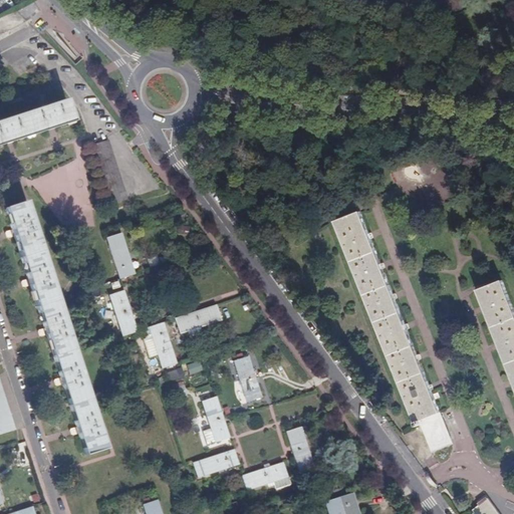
[(0,145),(71,121),(64,98),(0,118),(0,145)]
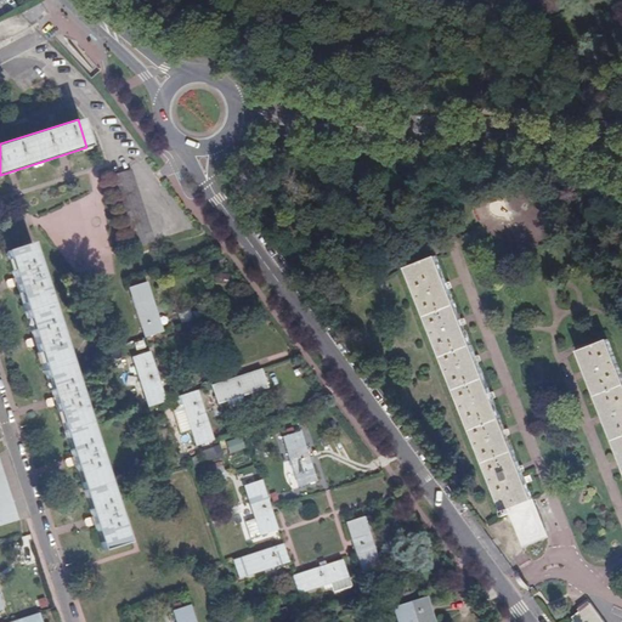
[(151,242),(129,169),(111,175),(133,247),(151,242)]
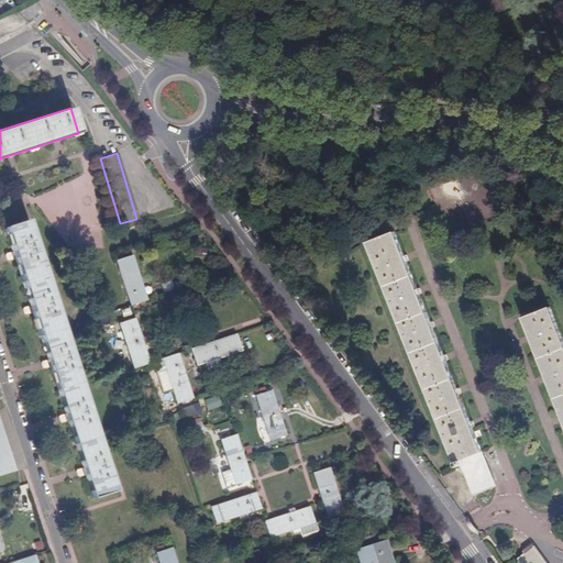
[(116,490),(28,220),(4,228),(92,498),(116,490)]
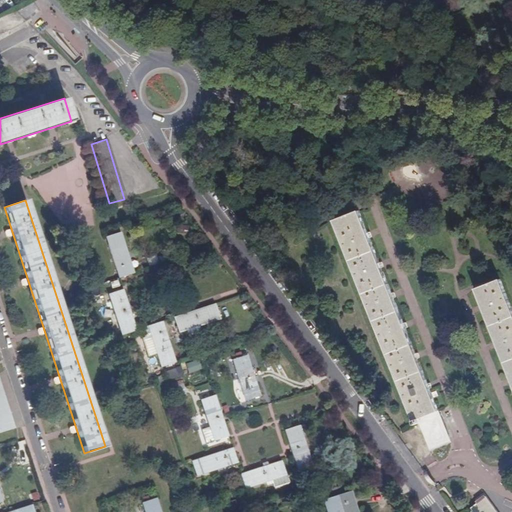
[(358,206),(332,216),(411,416),(417,413),(429,444),(449,436),(358,206)]
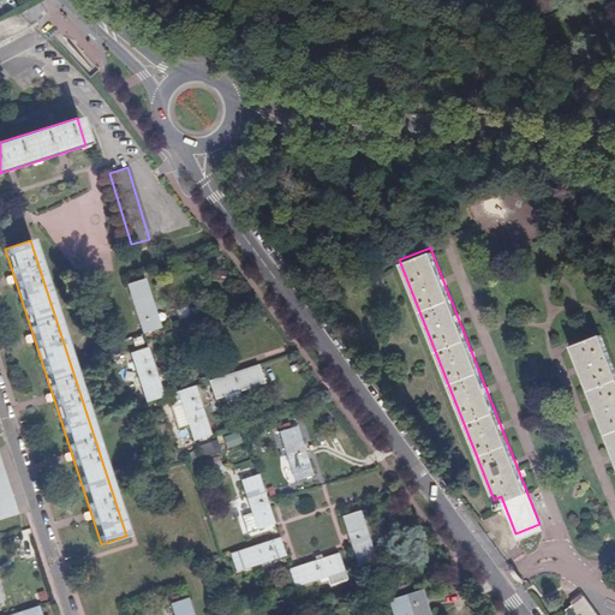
[(215,272),(214,280),(227,282),(228,273),(215,272)]
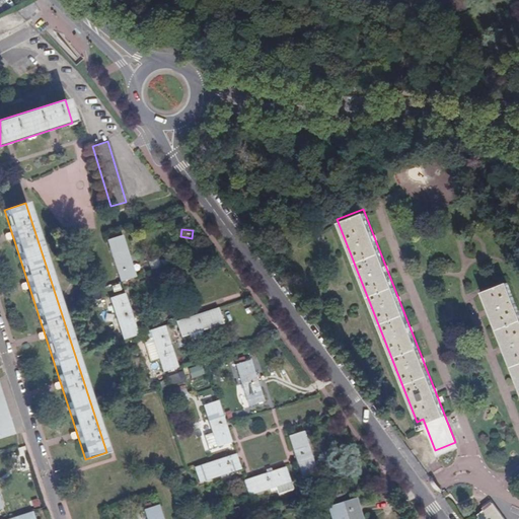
[(119,281),(134,276),(121,235),(105,239),(119,281)]
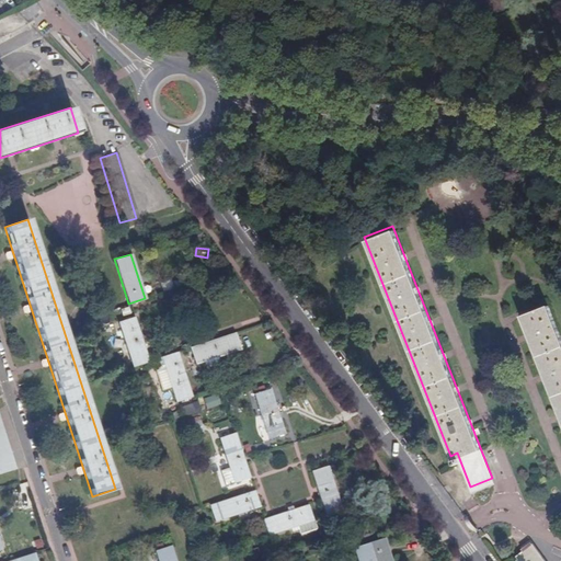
[(521,309),(560,410),(560,328),(549,298),(521,309)]
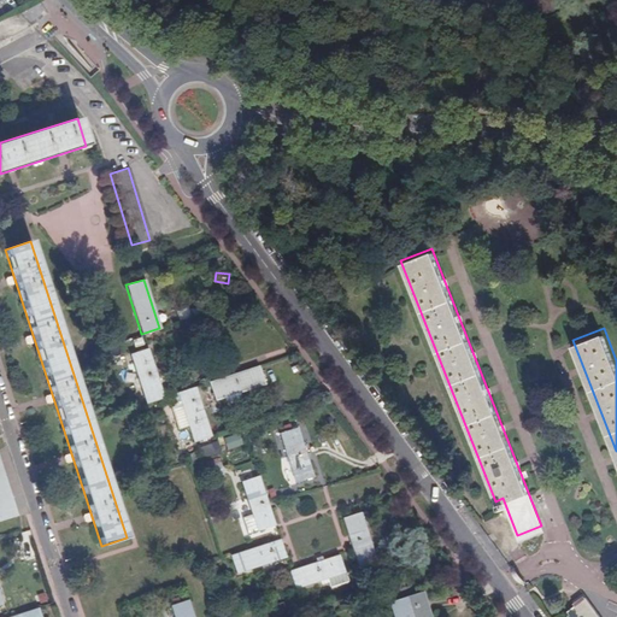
[(146,401),(163,395),(147,346),(129,352),(146,401)]
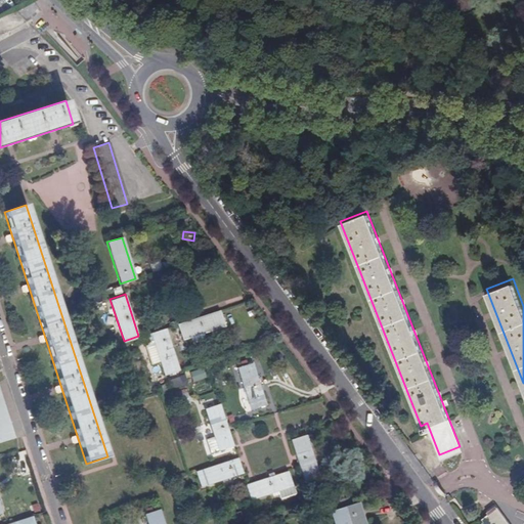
[(224,325),(219,310),(178,323),(182,339),(224,325)]
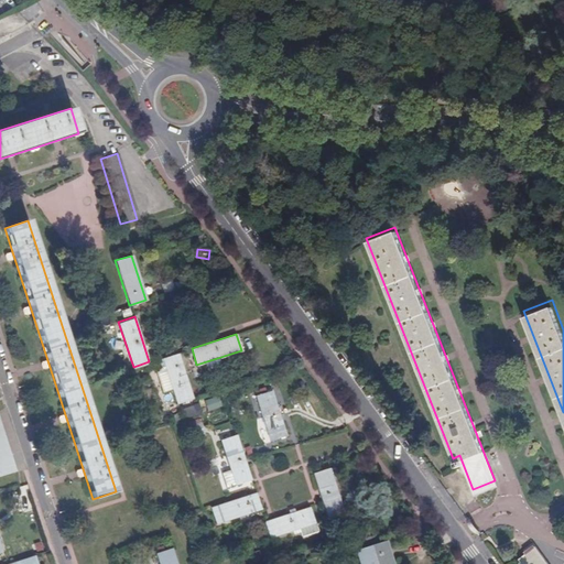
[(166,372),(159,376),(163,390),(172,388),(176,402),(193,397),(177,353),(162,357),(164,366),(166,372)]
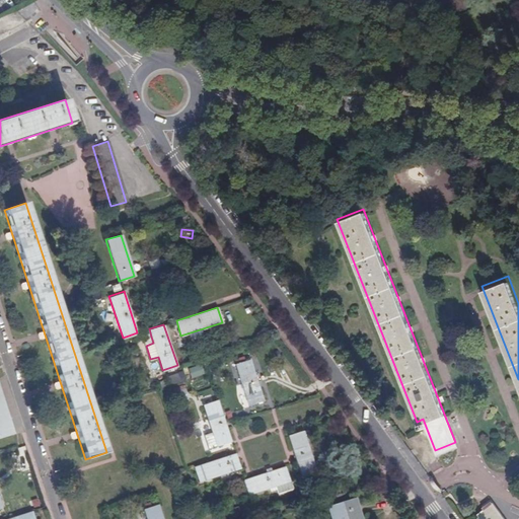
[(144,340),(146,346),(153,343),(151,337),(144,340)]
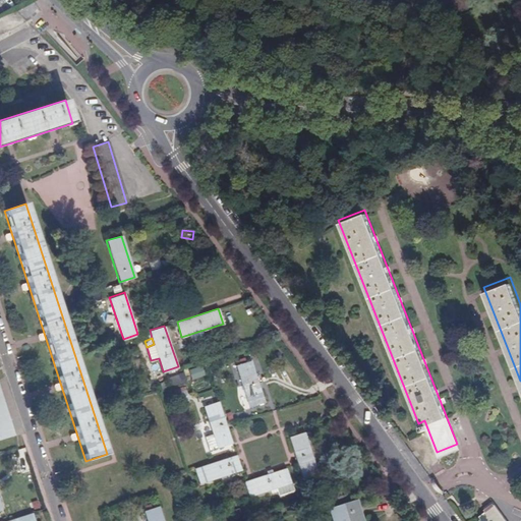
[(249,407),(265,403),(250,360),(236,365),(249,407)]
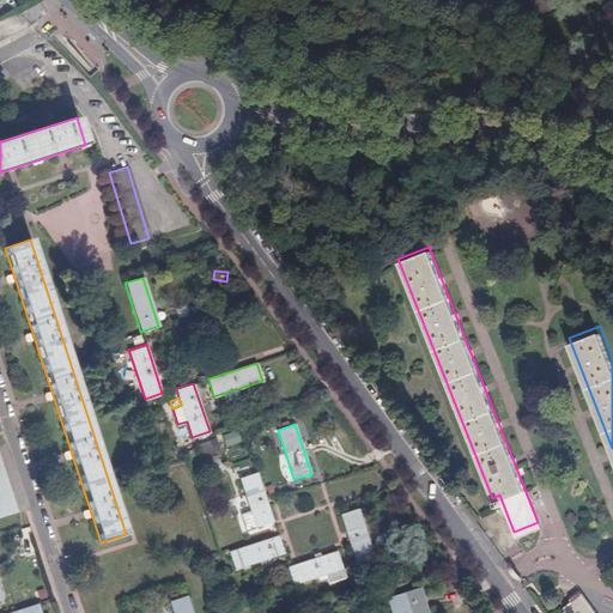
[(225,447),(241,442),(237,430),(222,436),(225,447)]
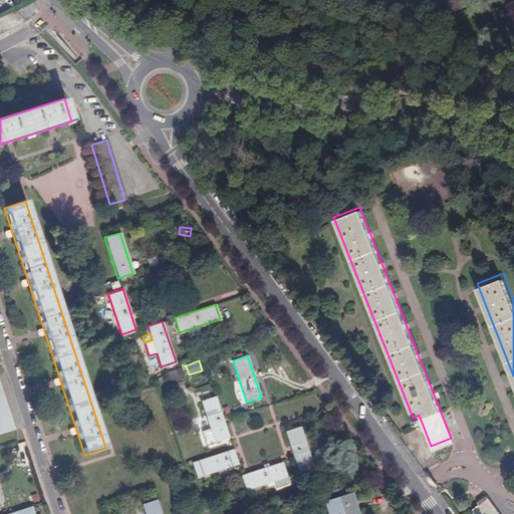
[(180,375),(177,367),(162,372),(165,380),(180,375)]
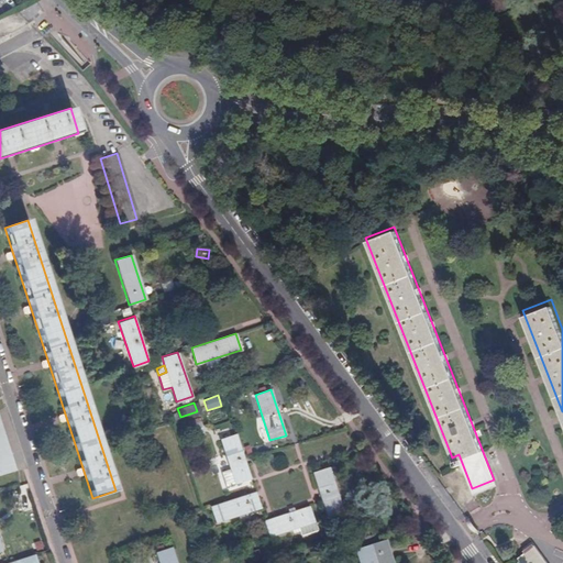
[(0,472),(1,474),(15,470),(0,423),(0,472)]
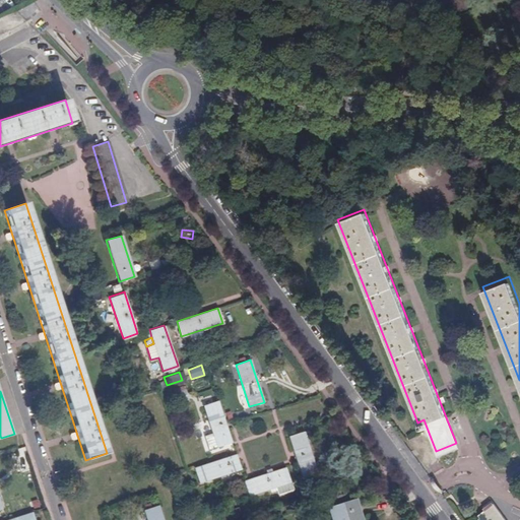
[(202,403),(213,399),(210,394),(200,397),(202,403)]
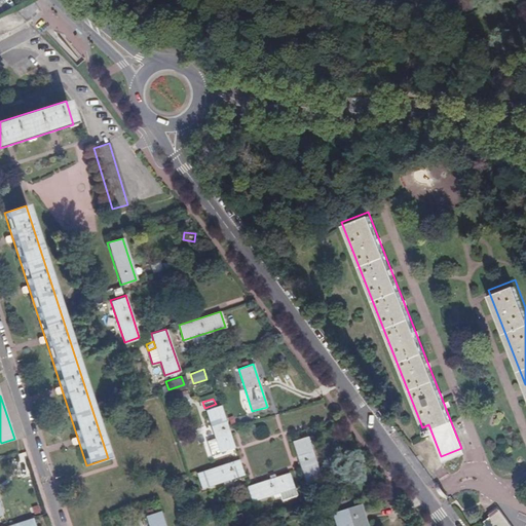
[(211,453),(234,446),(220,404),(207,409),(215,436),(207,439),(211,453)]
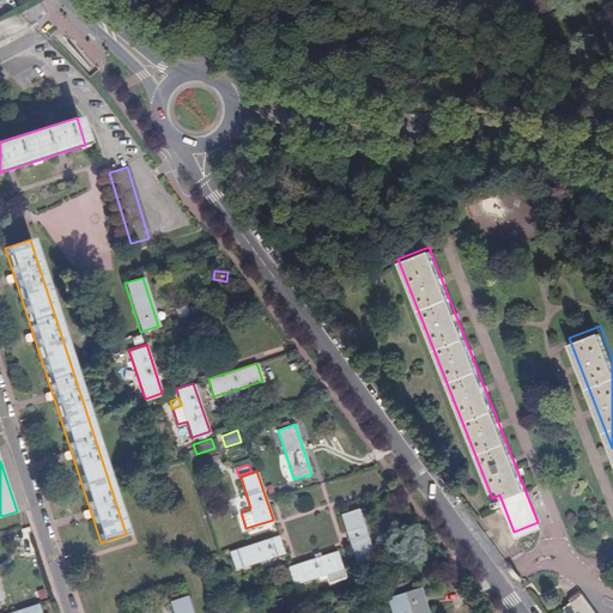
[(375,556),(358,507),(341,511),(357,560),(375,556)]
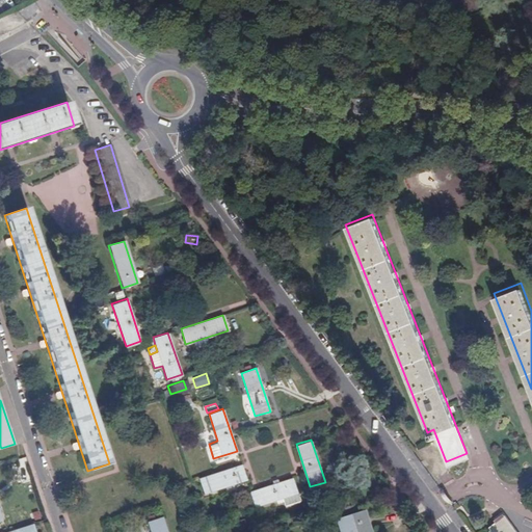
[(205,491),(246,478),(240,462),(198,477),(205,491)]
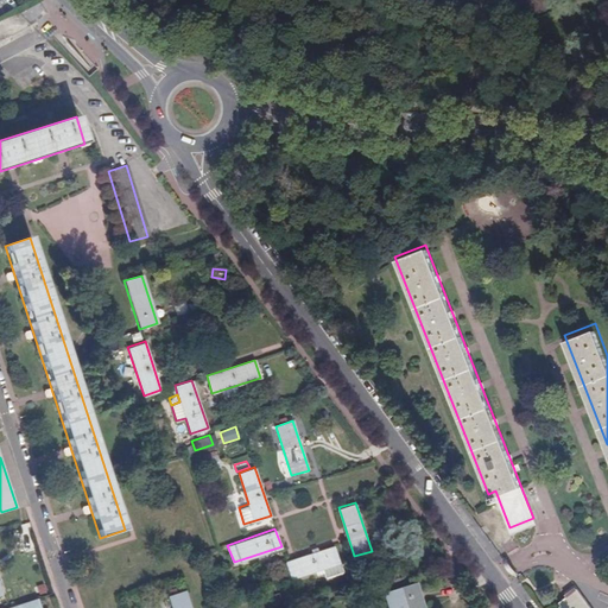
[(327,575),(343,570),(335,543),(285,559),(290,577),(323,567),(327,575)]
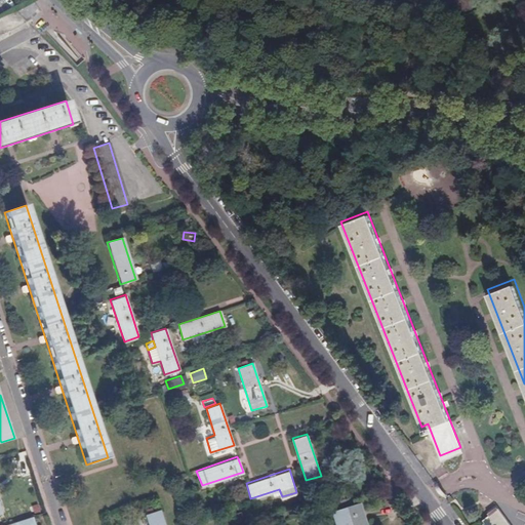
[(367,524),(360,500),(330,509),(334,524),(367,524)]
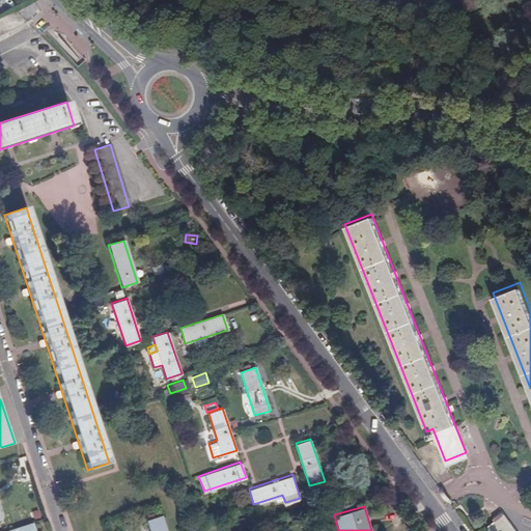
[(515,530),(501,510),(484,522),(491,530),(515,530)]
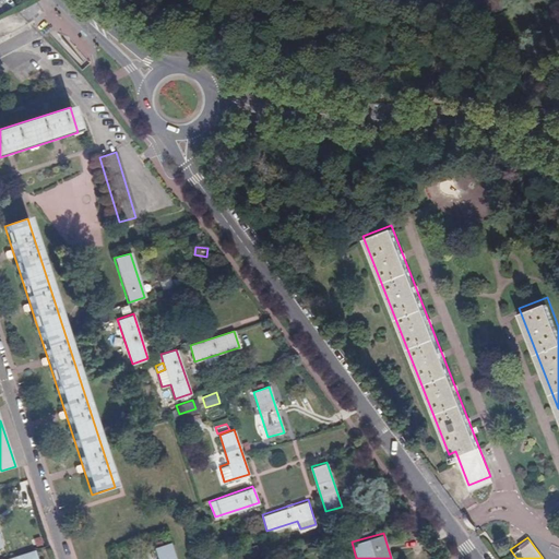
[(176,558),(171,544),(156,549),(158,558),(176,558)]
